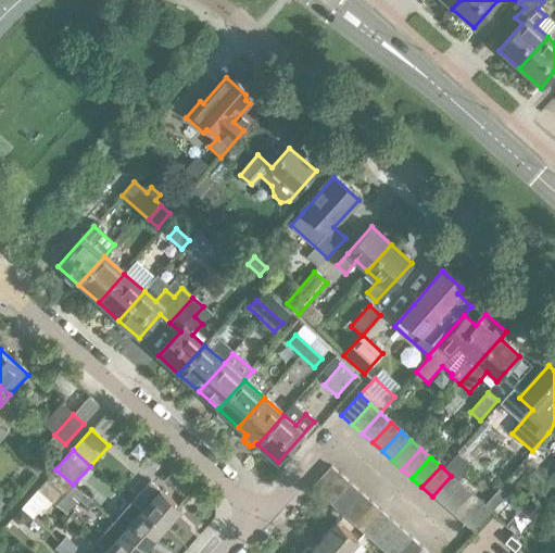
[(313,488),(323,497),(341,477),(331,467),(313,488)]
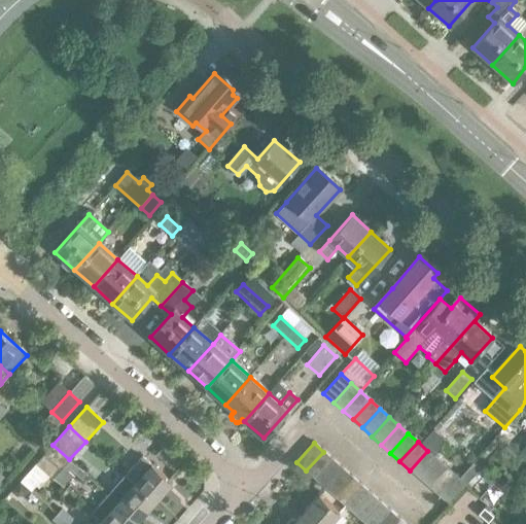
[(53,445),(35,464),(53,479),(58,484),(64,477),(59,472),(69,459),(53,445)]
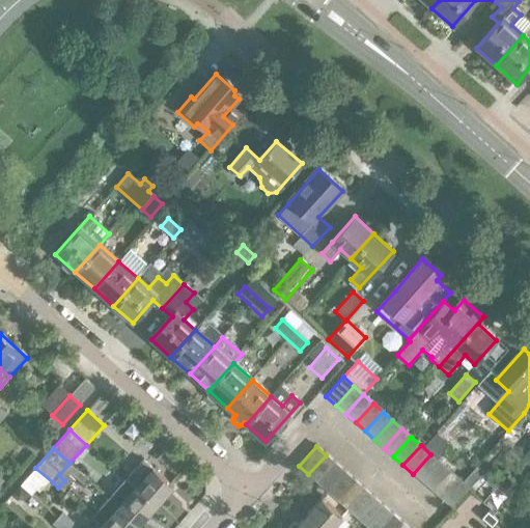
[(413,474),(422,482),(440,463),(430,454),(413,474)]
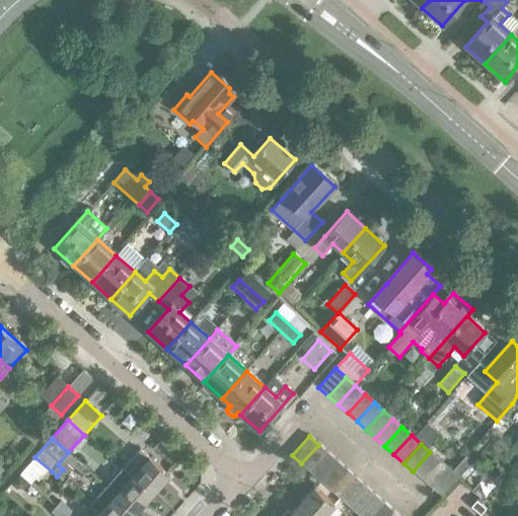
[(301,463),(310,472),(327,453),(318,445),(301,463)]
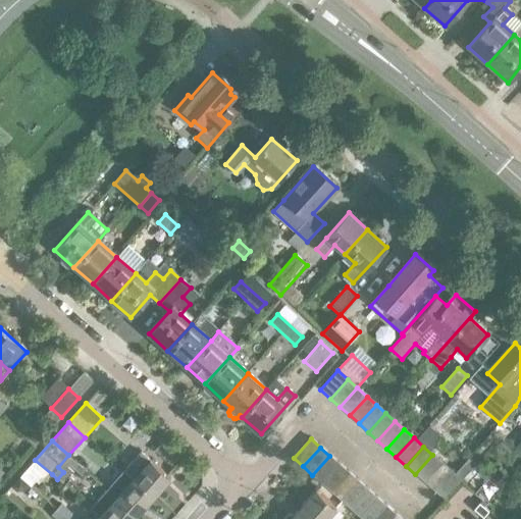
[(170,479),(150,461),(140,452),(123,471),(153,499),(170,479)]
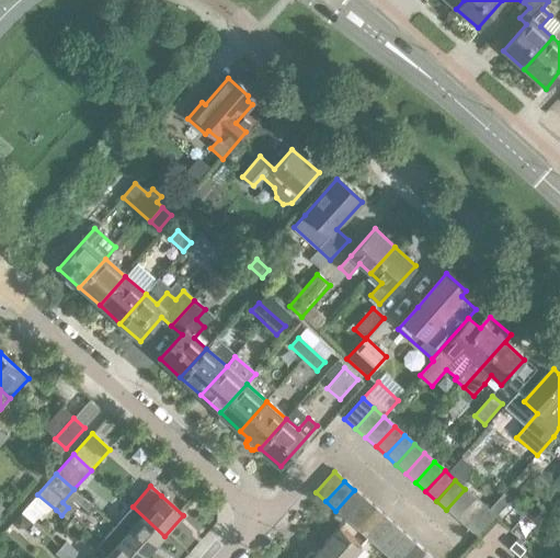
[(475,498),(465,489),(446,510),(456,519),(475,498)]
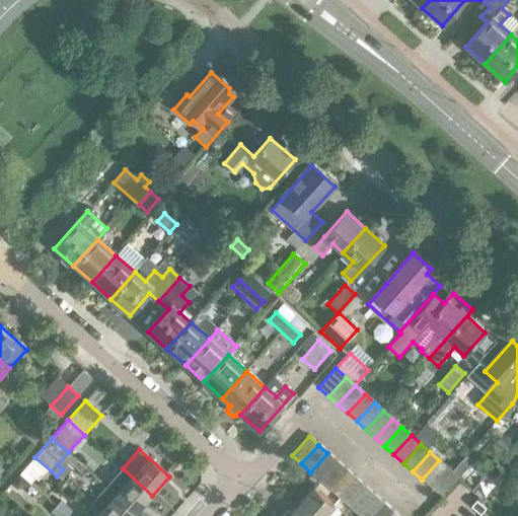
[(310,472),(320,481),(338,462),(327,453),(310,472)]
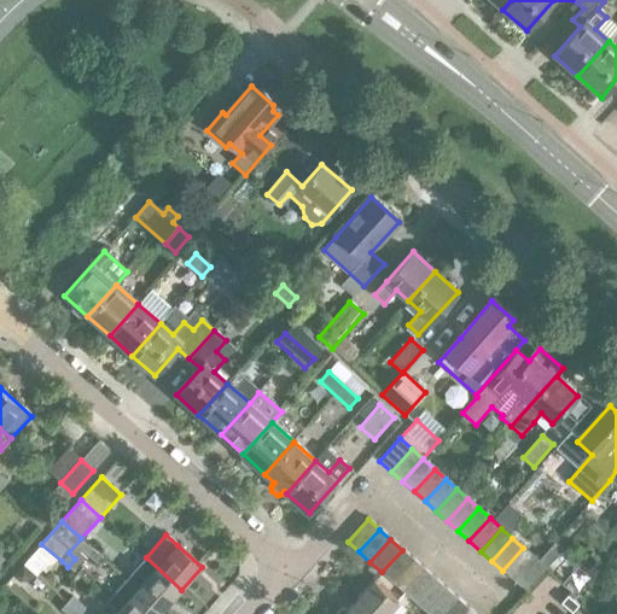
[(41,544),(23,566),(42,582),(62,561),(41,544)]
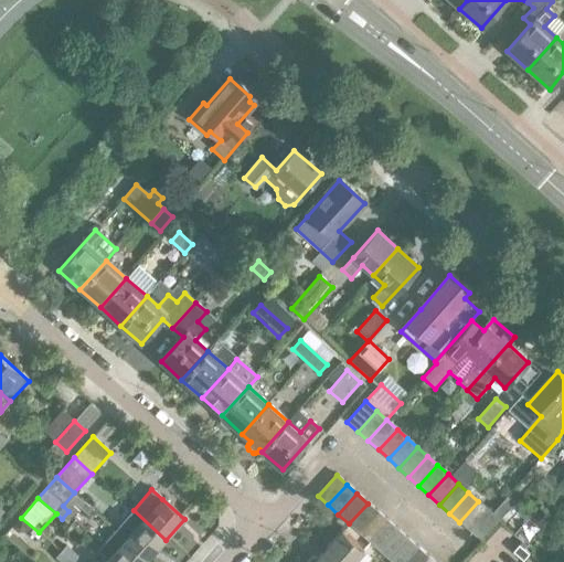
[(489,511),(478,501),(459,522),(470,532),(489,511)]
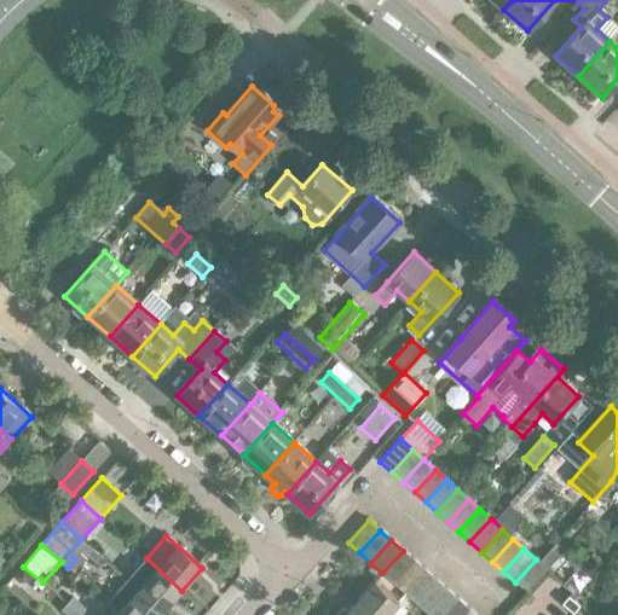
[(382,573),(393,582),(413,560),(403,551),(382,573)]
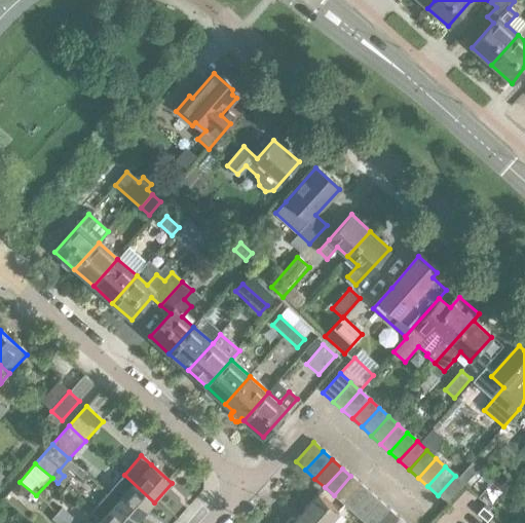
[(154,502),(124,475),(111,489),(114,491),(110,495),(138,521),(154,502)]
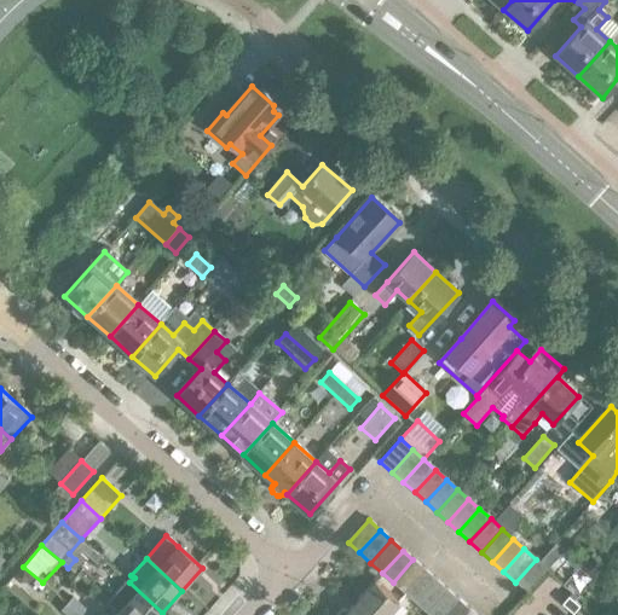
[(393,582),(404,593),(425,570),(413,560),(393,582)]
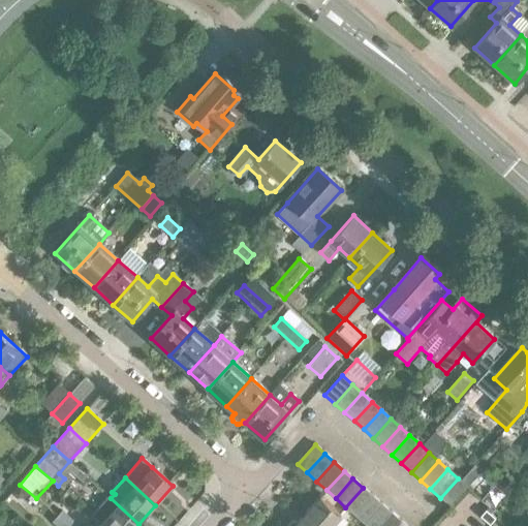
[(467,487),(458,478),(440,498),(449,506),(467,487)]
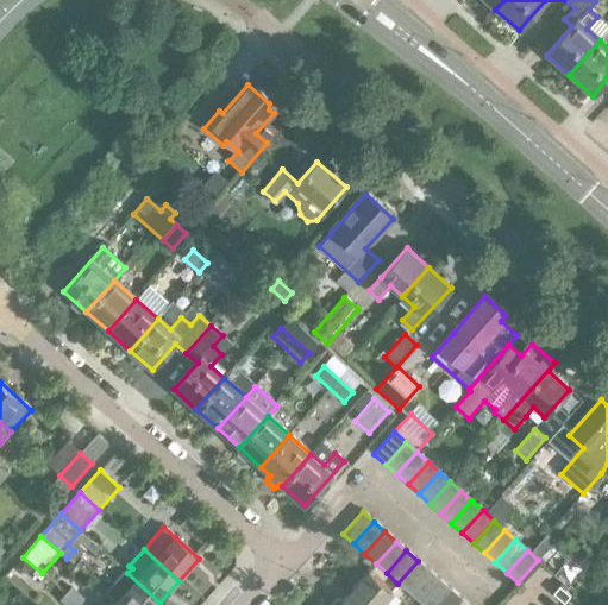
[(397,584),(408,593),(428,571),(418,561),(397,584)]
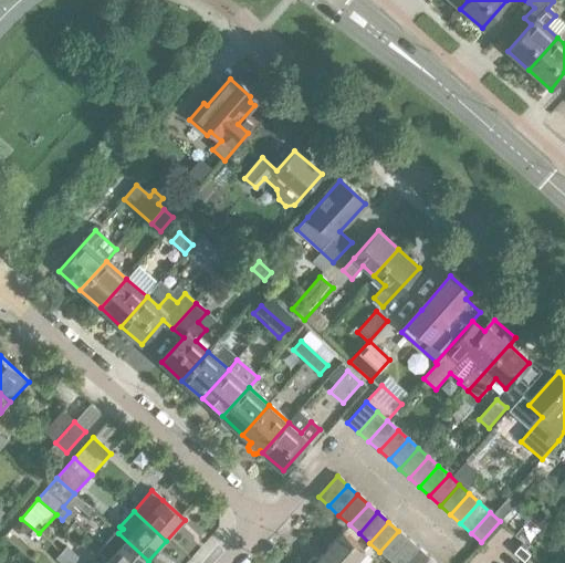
[(118,533),(116,531),(98,551),(108,561),(111,562),(147,562),(148,561),(118,533)]
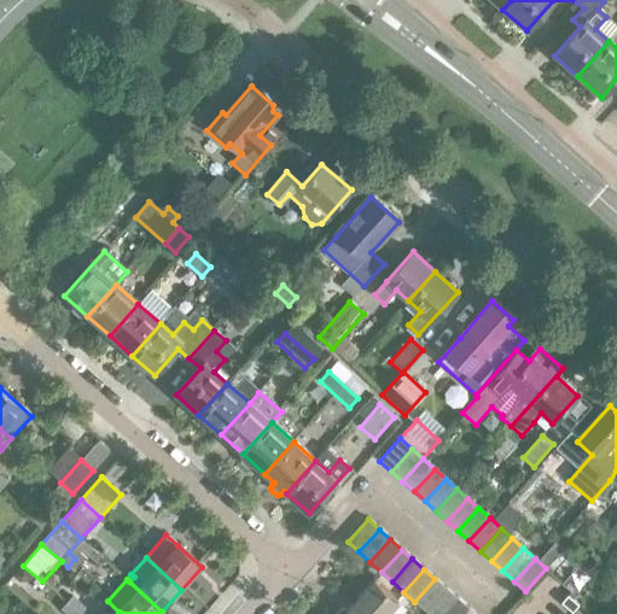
[(414,602),(425,612),(446,589),(435,579),(414,602)]
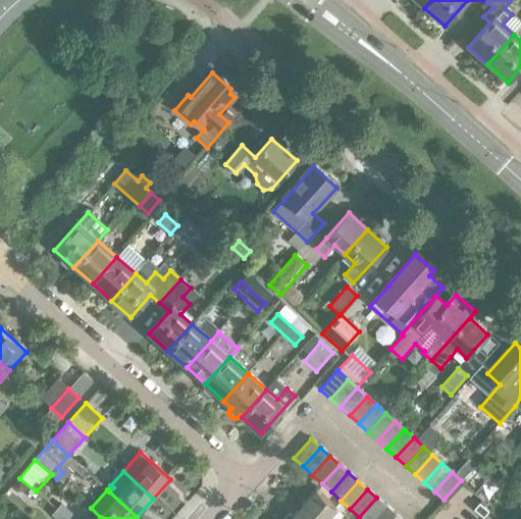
[(300,510),(309,518),(329,518),(336,510),(316,491),(300,510)]
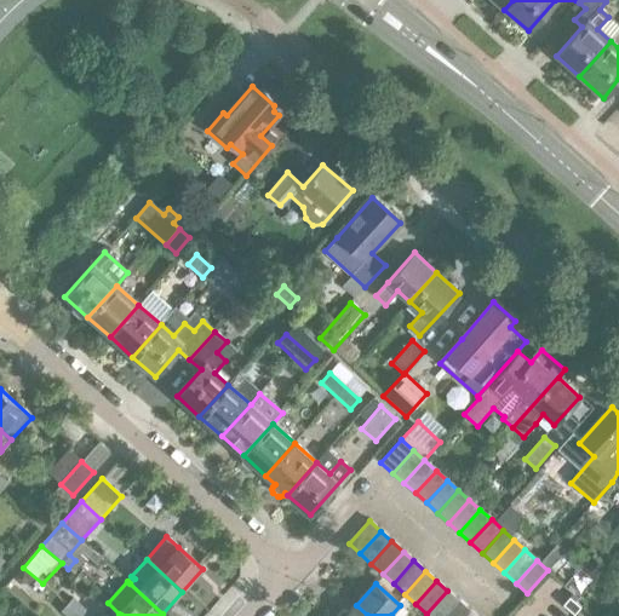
[(427,614),(428,615),(445,615),(459,602),(447,591),(427,614)]
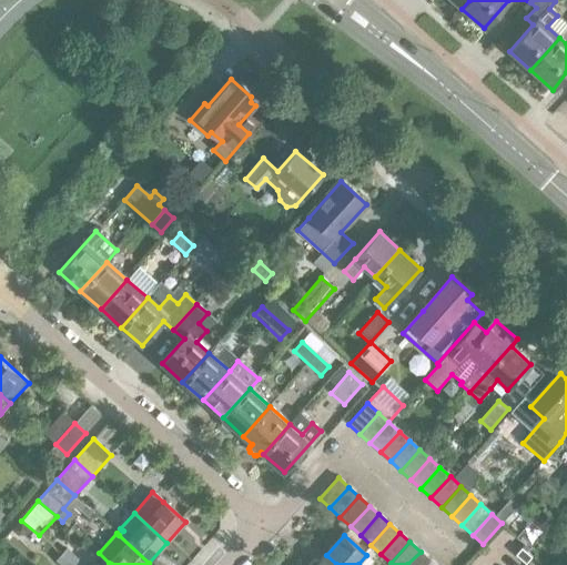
[(522,548),(515,555),(525,564),(532,557),(522,548)]
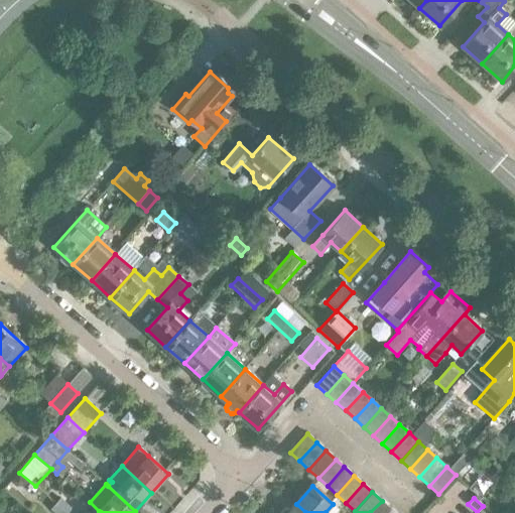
[(67,512),(70,509),(73,512),(75,512),(59,499),(54,504),(55,505),(51,510),(53,512),(67,512)]
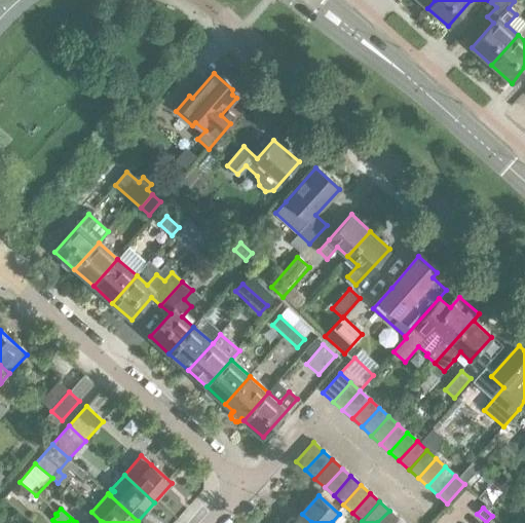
[(395,522),(399,519),(389,511),(377,522),(395,522)]
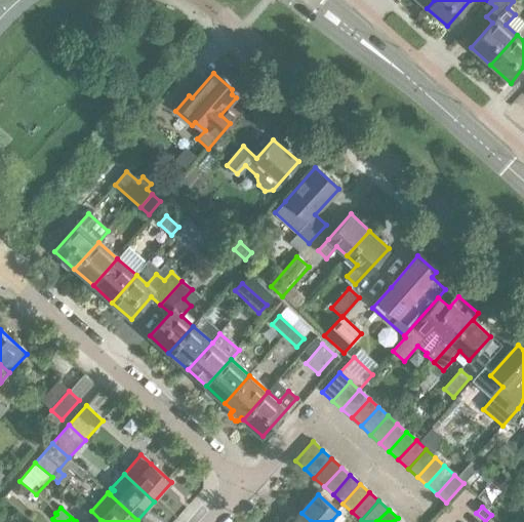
[(74,521),(71,518),(68,521),(54,521),(52,519),(56,514),(55,513),(50,519),(53,521),(74,521)]
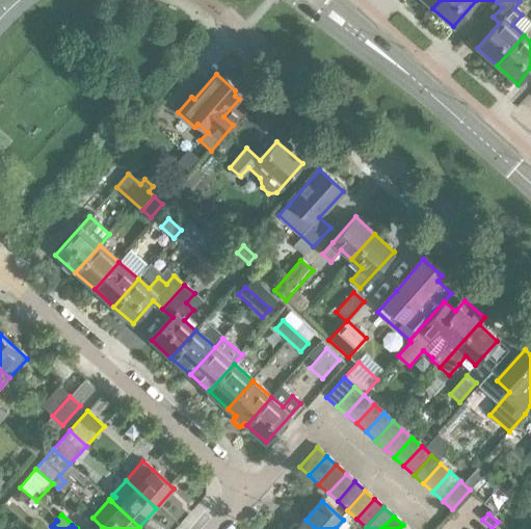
[(315,528),(306,520),(299,527),(297,525),(293,525),(289,528),(315,528)]
